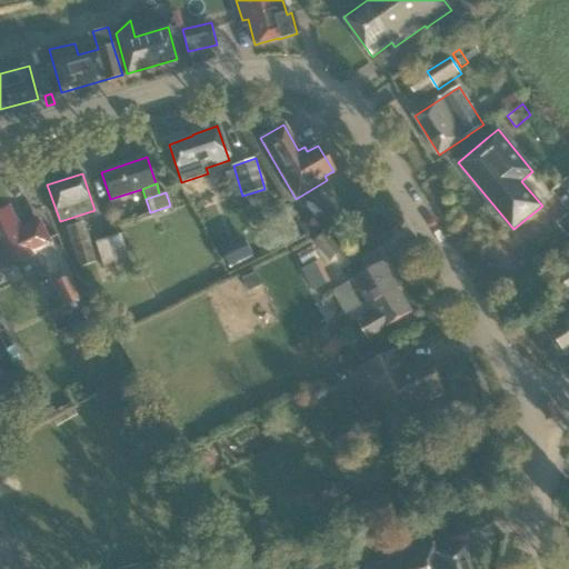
[(39,221),(20,230),(8,208),(0,211),(0,266),(2,270),(32,255),(31,253),(50,245),(39,221)]
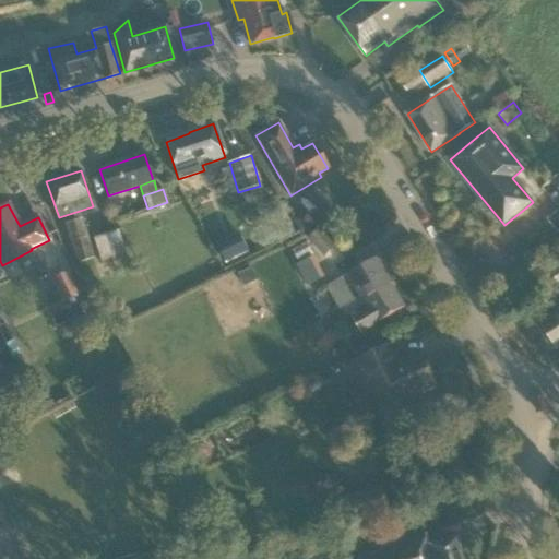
[(317,226),(311,215),(305,213),(295,219),(302,234),(317,226)]
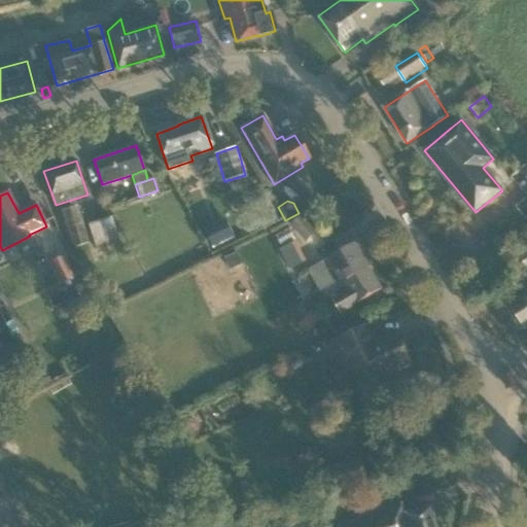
[(59,211),(70,248),(89,242),(77,206),(59,211)]
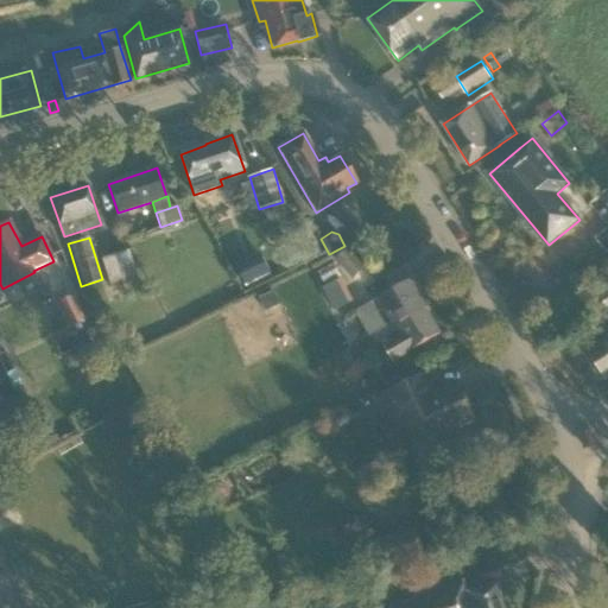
[(367,267),(349,247),(336,259),(354,278),(367,267)]
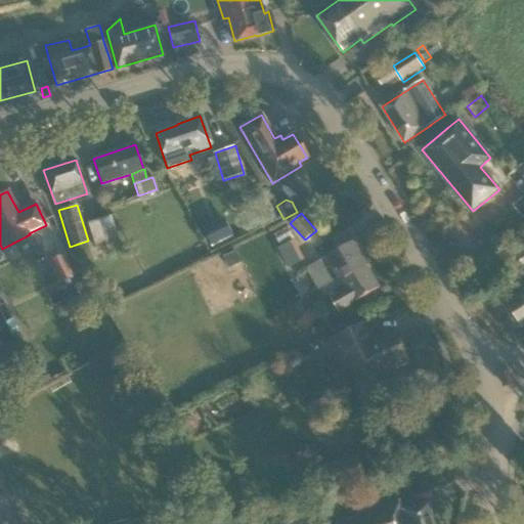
[(87,222),(95,247),(119,238),(111,215),(87,222)]
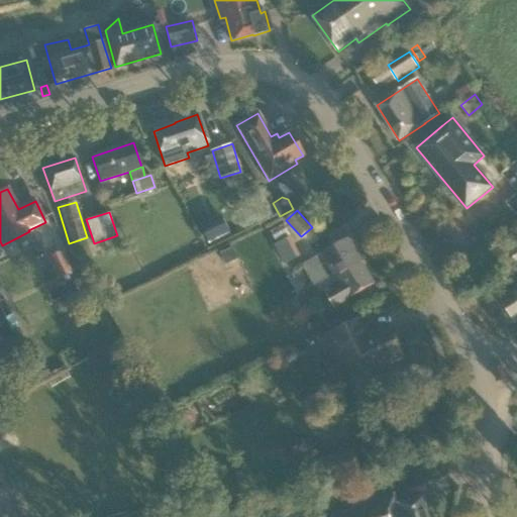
[(212,234),(219,245),(239,234),(233,223),(212,234)]
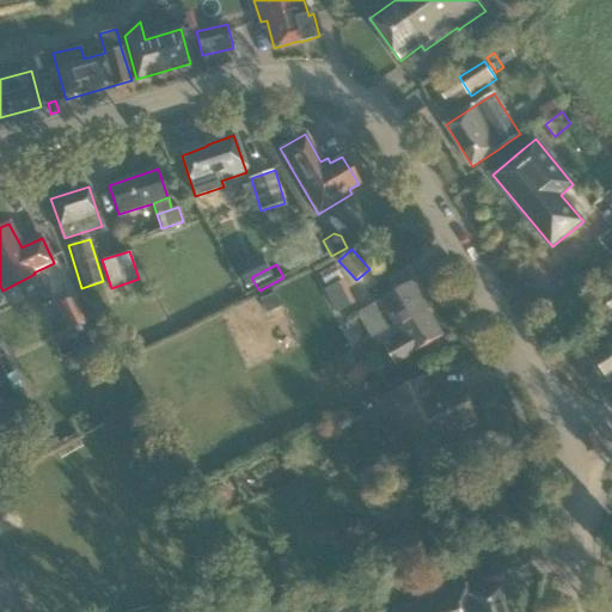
[(346,311),(363,301),(352,279),(334,288),(346,311)]
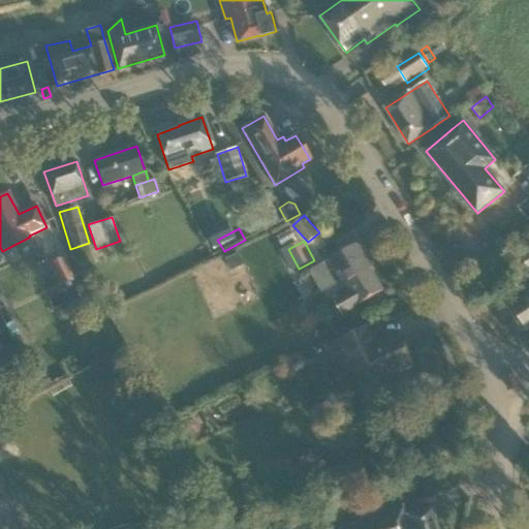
[(373,268),(359,243),(330,259),(348,292),(334,301),(342,314),(356,306),(383,290),(371,269),(373,268)]
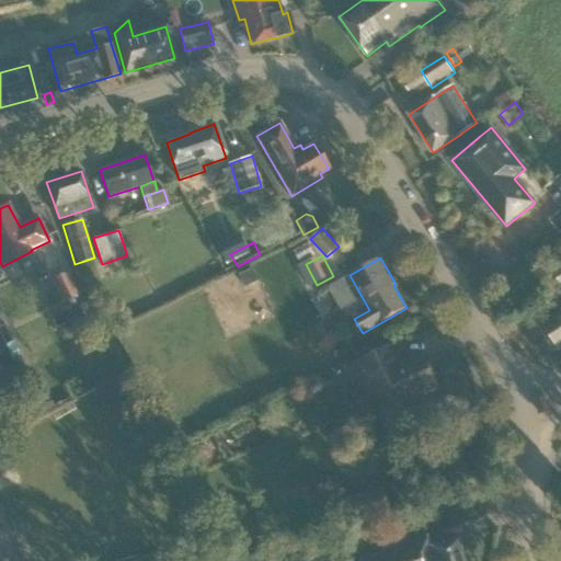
[(560,264),(551,271),(560,286),(560,264)]
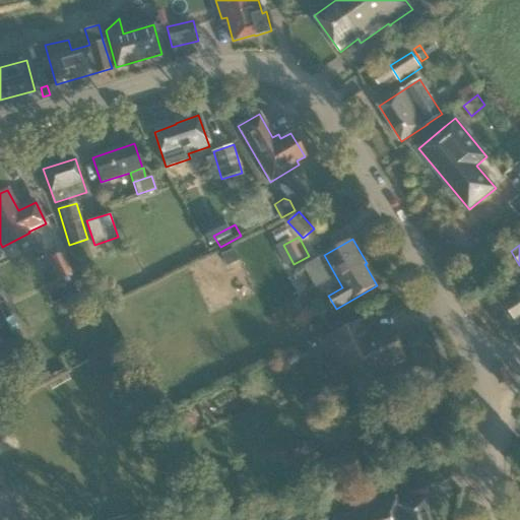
[(240,262),(235,250),(222,255),(229,267),(240,262)]
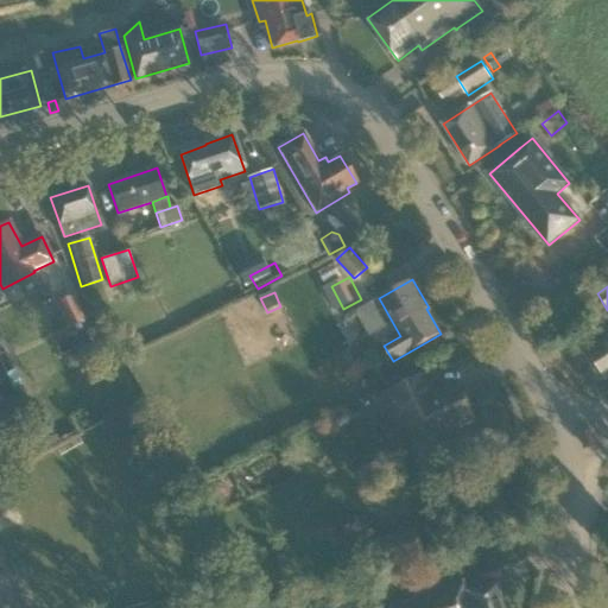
[(84,320),(73,293),(57,302),(69,327),(84,320)]
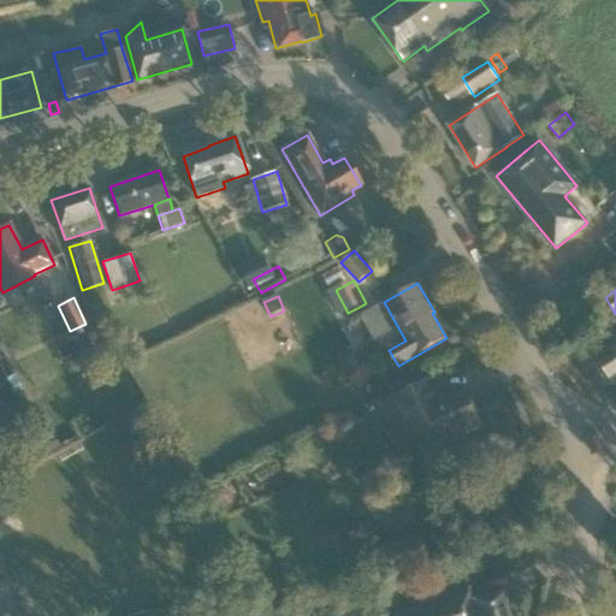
[(392,331),(378,306),(361,315),(375,341),(392,331)]
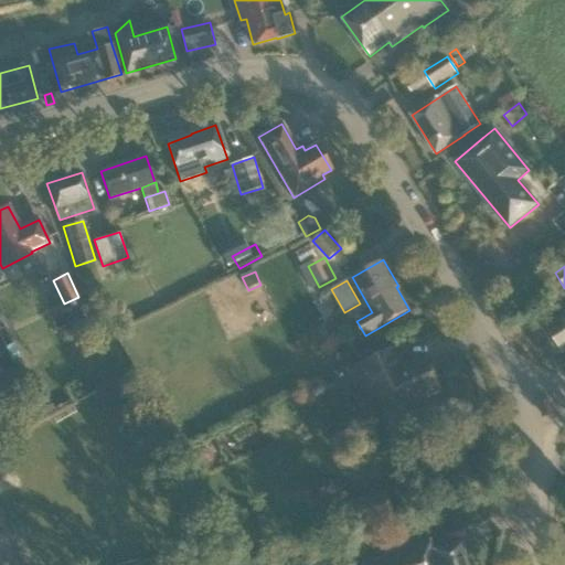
[(564,311),(563,313),(564,315),(546,326),(550,330),(548,334),(552,339),(556,341),(564,353),(564,352),(564,311)]
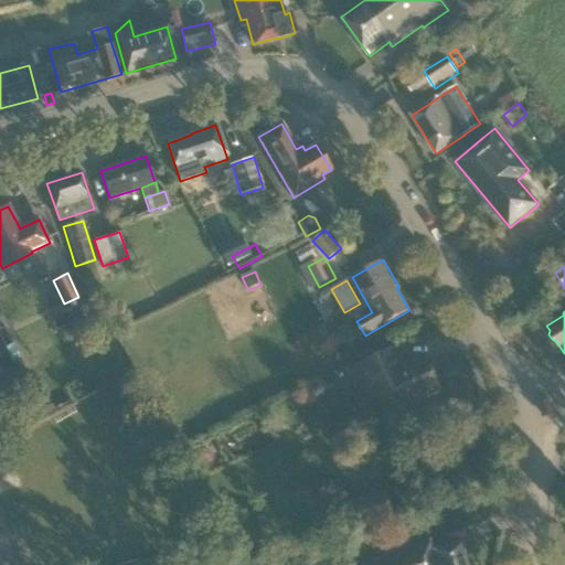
[(330,358),(344,341),(333,331),(318,348),(330,358)]
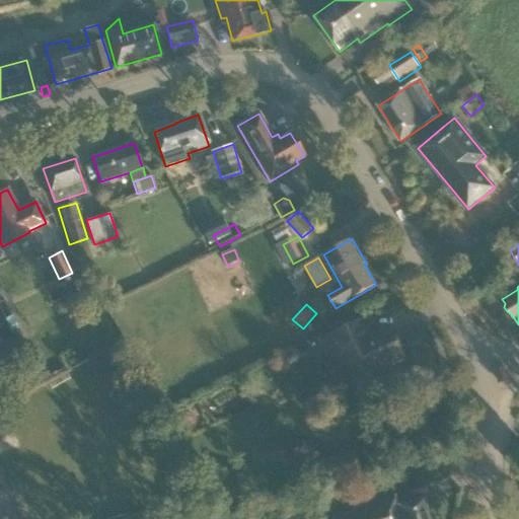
[(360,320),(327,336),(341,362),(344,361),(351,376),(348,378),(354,390),(375,380),(374,378),(386,373),(384,369),(405,359),(391,329),(369,340),(360,320)]
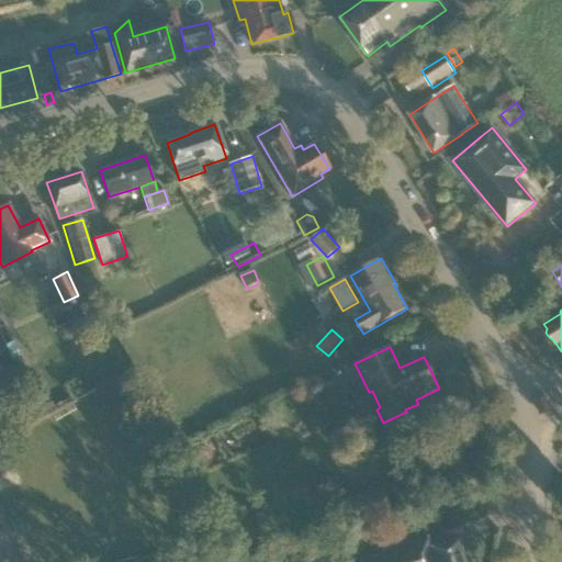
[(555,415),(552,402),(538,405),(541,418),(555,415)]
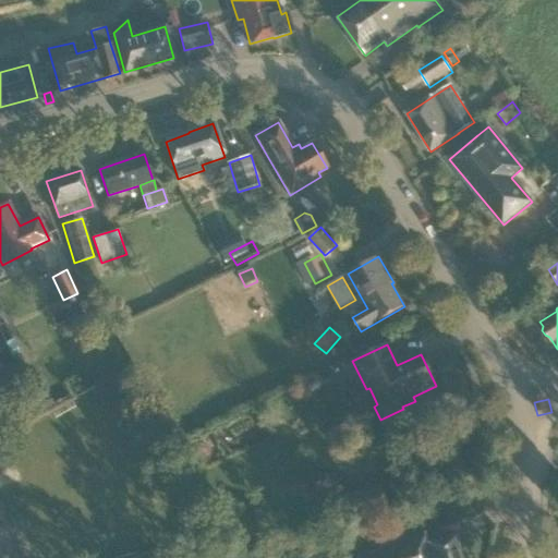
[(319,497),(312,481),(298,487),(305,504),(319,497)]
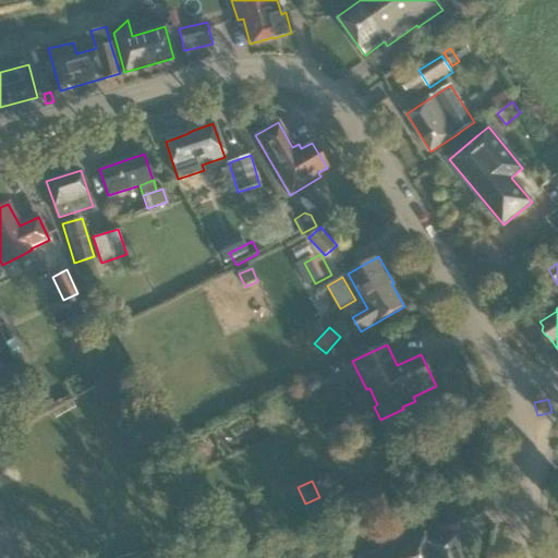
[(463,557),(458,536),(428,545),(424,526),(355,546),(359,557),(463,557)]
